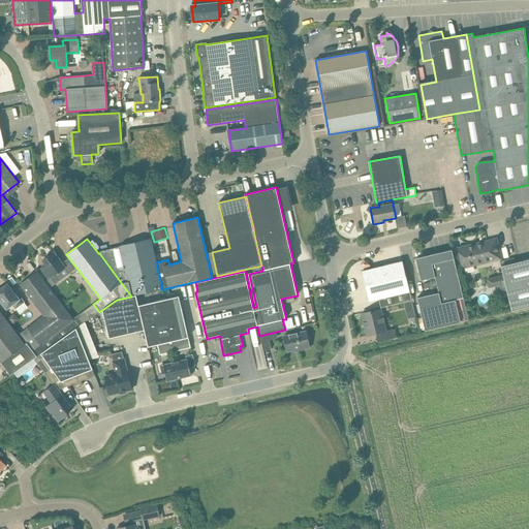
[(101,251),(99,253),(131,297),(136,296),(162,289),(151,239),(120,246),(121,247),(101,251)]
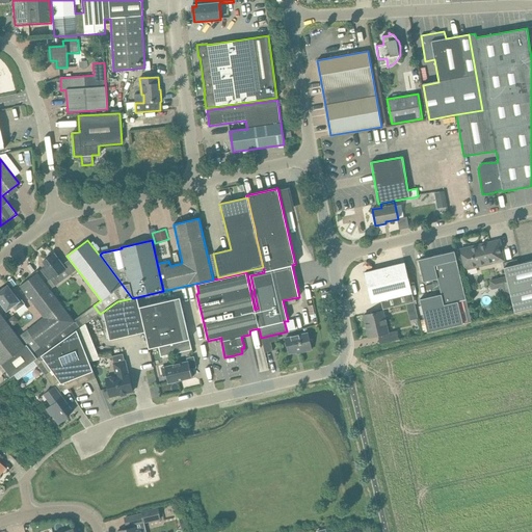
[(499,240),(460,249),(466,269),(504,260),(499,240)]
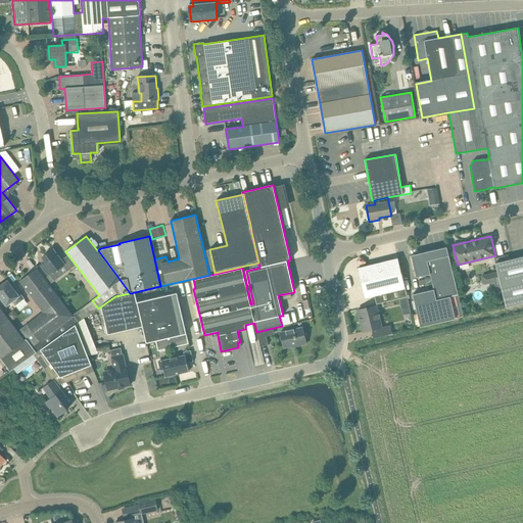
[(422,252),(411,255),(416,277),(430,274),(434,289),(413,294),(420,327),(455,318),(463,316),(461,307),(460,300),(458,294),(448,254),(446,247),(443,247),(435,249),(432,250),(425,252),(422,253),(422,252)]
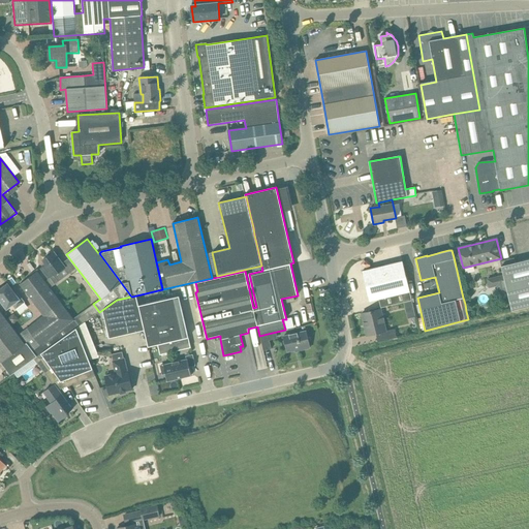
[(55,284),(70,273),(54,252),(53,252),(52,252),(50,252),(49,253),(48,254),(48,255),(47,256),(47,257),(42,260),(45,265),(40,269),(49,279),(50,278),(55,284)]
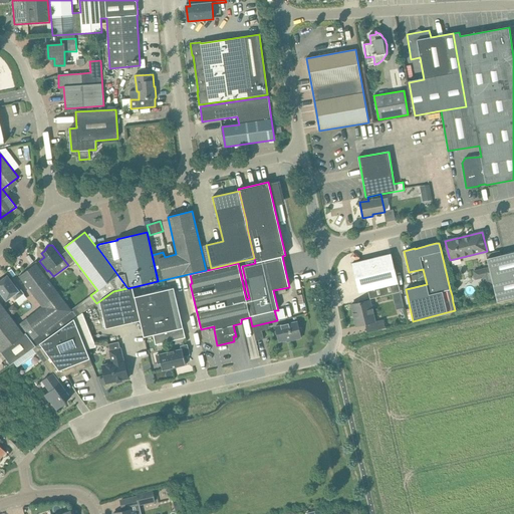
[(513,297),(513,252),(501,255),(500,251),(486,254),(497,301),(513,297)]
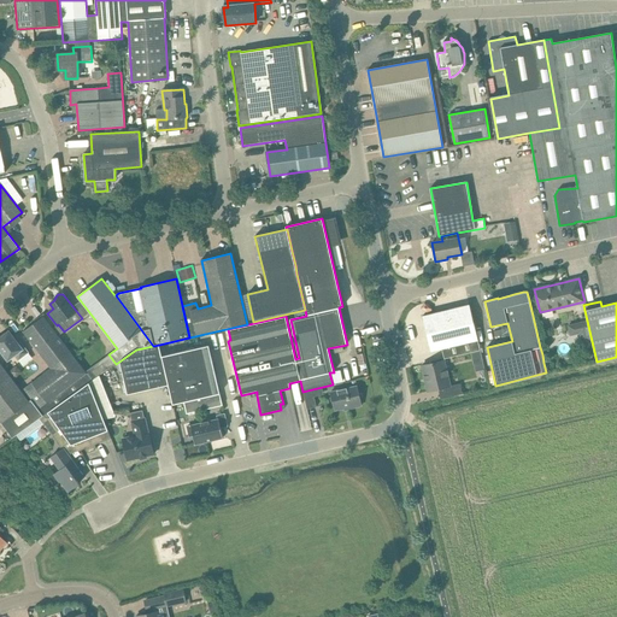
[(432,352),(441,348),(444,359),(480,350),(469,305),(422,316),(432,352)]
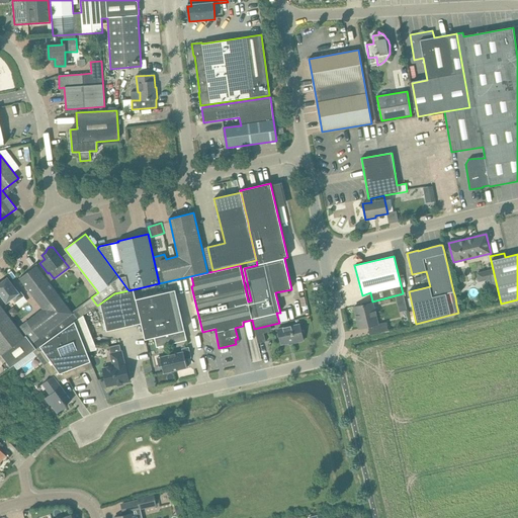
[(78,320),(36,265),(19,278),(42,310),(26,321),(32,329),(25,335),(26,336),(36,349),(40,346),(75,322),(78,320)]
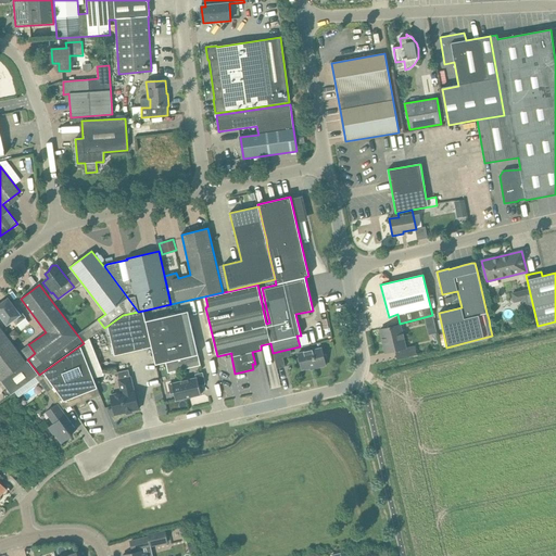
[(520,291),(512,293),(514,303),(522,301),(520,291)]
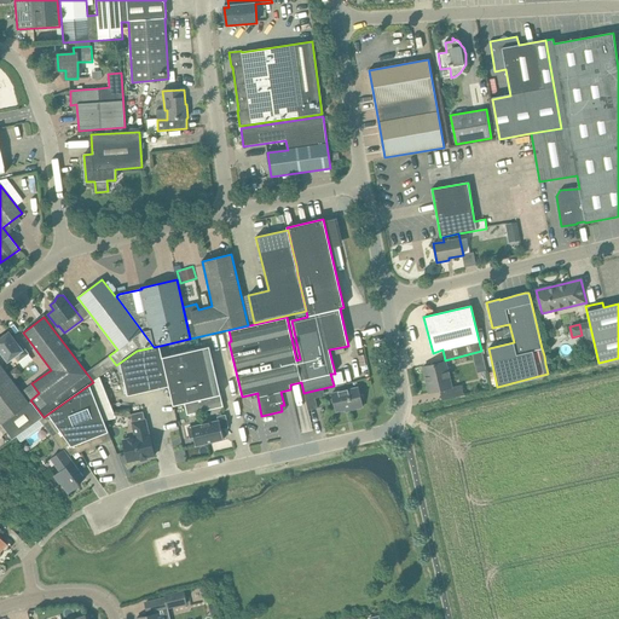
[(27,352),(19,342),(18,345),(9,333),(5,335),(3,335),(0,336),(0,351),(7,362),(15,357),(17,359),(27,352)]
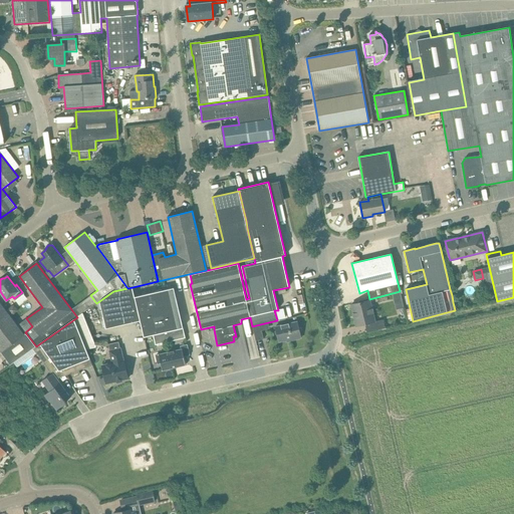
[(113,291),(96,303),(99,301),(106,328),(141,321),(135,297),(133,287),(127,288),(113,291)]
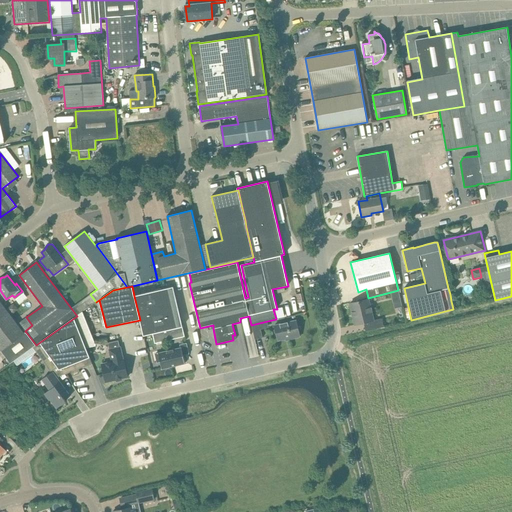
[(173,287),(134,296),(140,320),(143,336),(153,334),(155,343),(185,336),(173,287)]
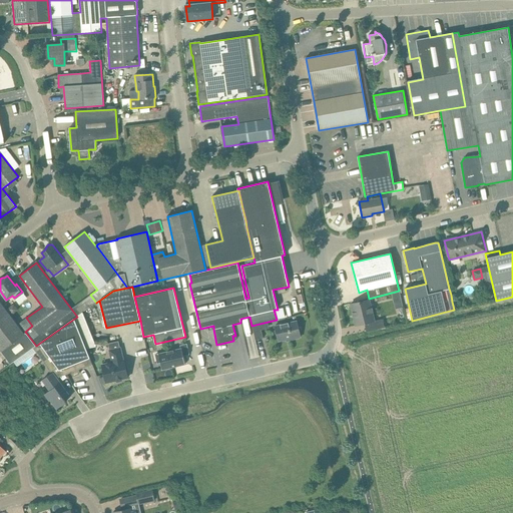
[(351,305),(356,326),(375,321),(369,300),(351,305)]
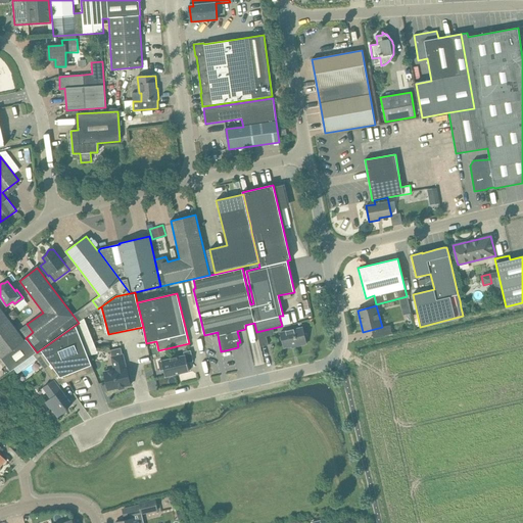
[(409,305),(400,307),(402,315),(411,313),(409,305)]
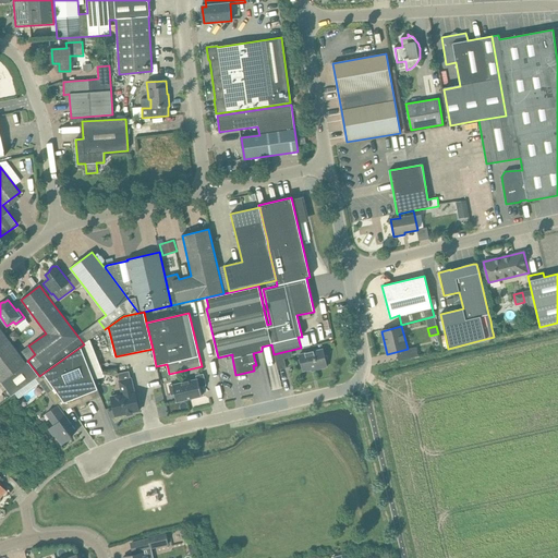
[(27,363),(0,327),(0,381),(11,397),(36,378),(39,376),(28,362),(27,363)]
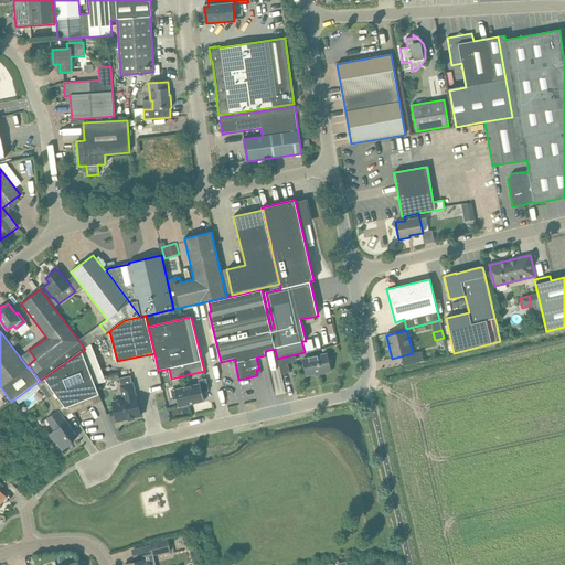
[(102,402),(82,351),(44,377),(63,404),(65,402),(73,413),(80,411),(81,415),(87,412),(85,408),(102,402)]
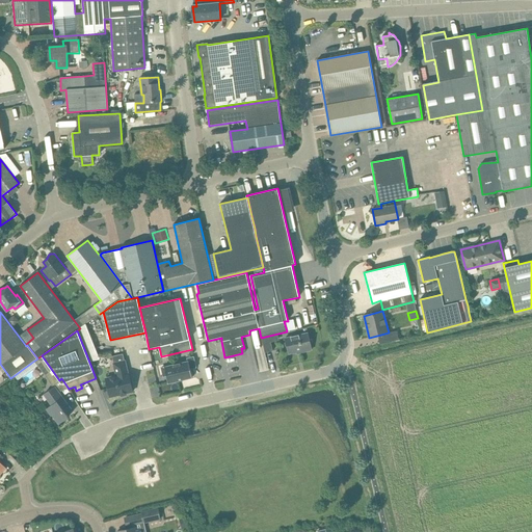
[(310,344),(312,343),(312,342),(312,340),(312,339),(310,338),(309,338),(308,333),(285,338),(289,354),(301,351),(301,352),(312,350),(310,344)]
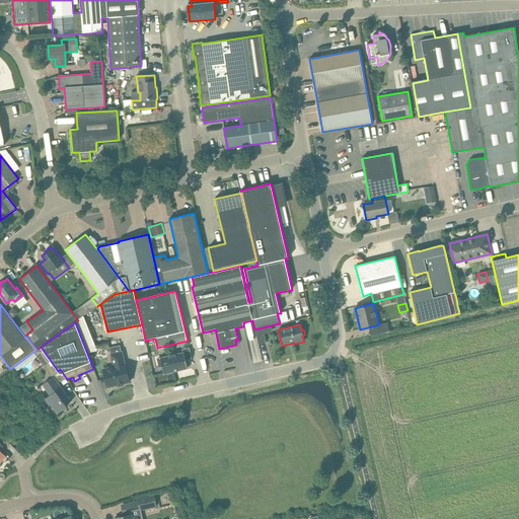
[(263,327),(254,329),(258,344),(267,343),(263,327)]
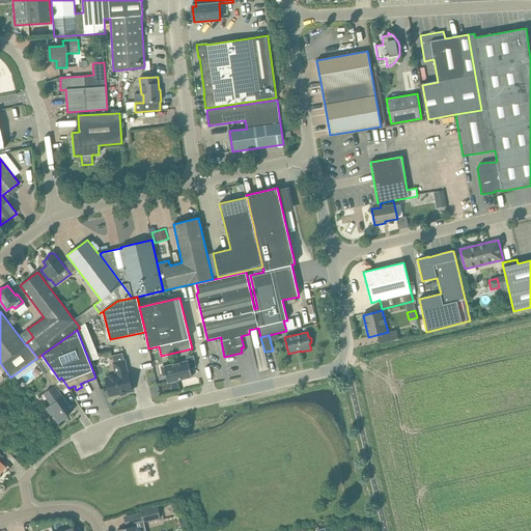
[(133,391),(129,372),(128,373),(122,353),(112,356),(116,375),(105,378),(110,396),(133,391)]
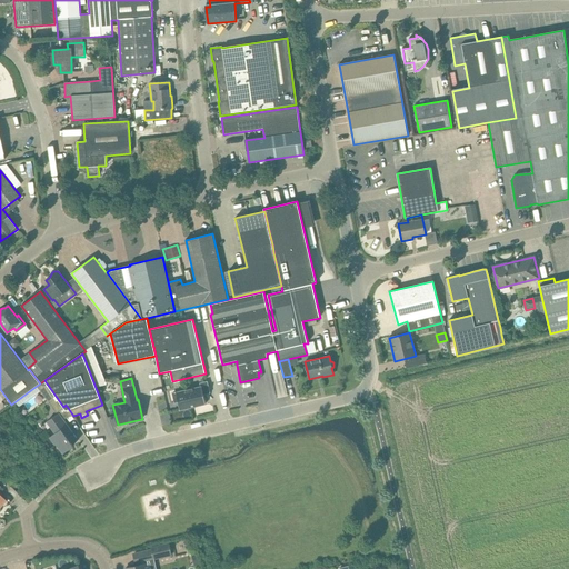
[(40,383),(37,386),(49,403),(56,412),(63,407),(45,380),(40,383)]
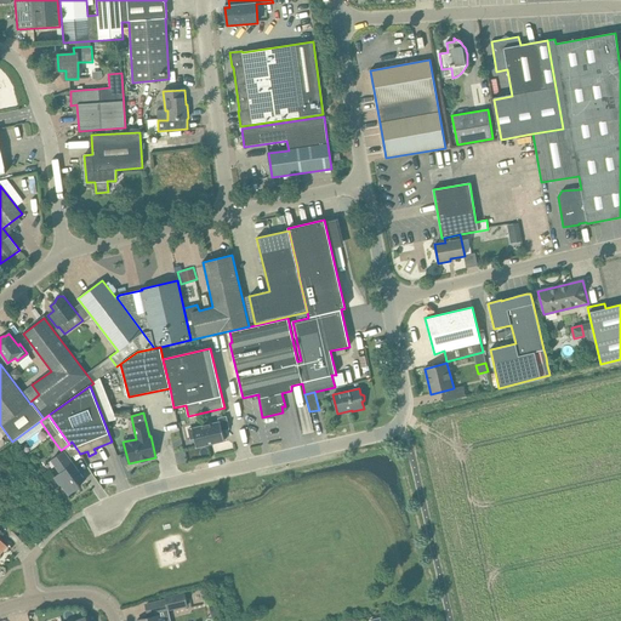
[(188,429),(191,439),(194,439),(197,448),(224,440),(222,429),(228,427),(226,417),(218,419),(220,422),(188,429)]
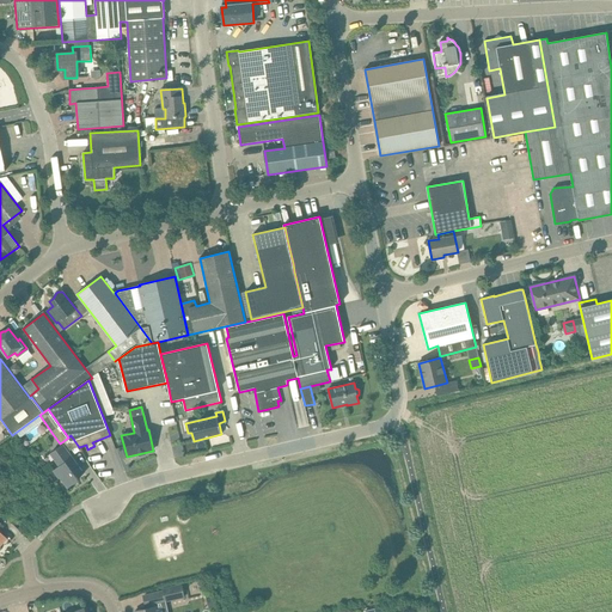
[(60,466),(54,470),(60,478),(61,477),(68,488),(79,479),(75,475),(81,471),(62,445),(50,453),(60,466)]
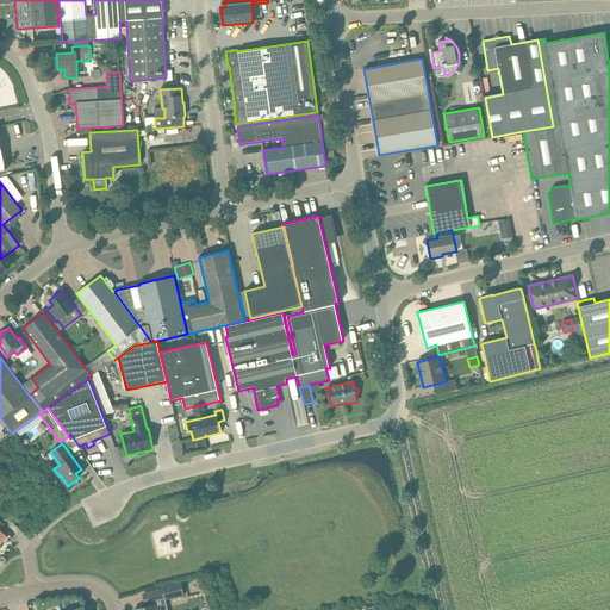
[(155,602),(185,595),(181,584),(163,587),(163,590),(143,595),(145,604),(147,607),(135,609),(134,609),(159,609),(159,608),(157,609),(155,602)]
